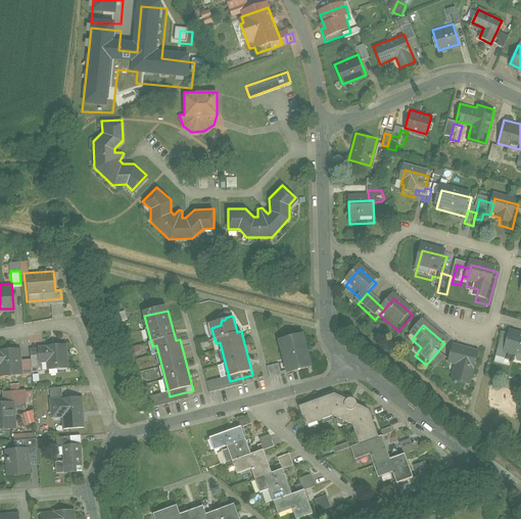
[(520,339),(511,337),(511,339),(504,337),(496,367),(505,369),(508,358),(520,361),(520,339)]
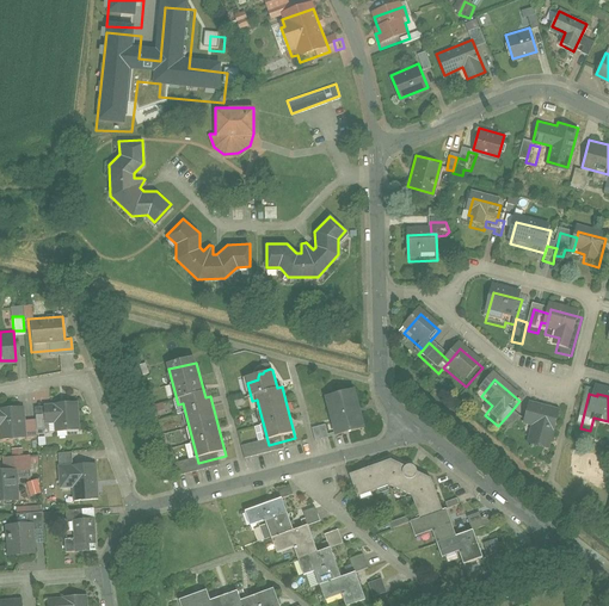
[(328,402),(338,440),(367,433),(356,395),(328,402)]
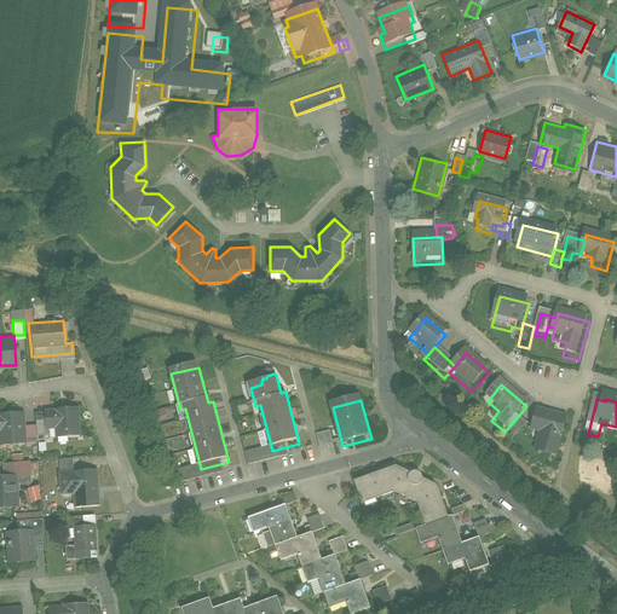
[(55,426),(55,434),(80,433),(78,406),(42,409),(44,426),(55,426)]
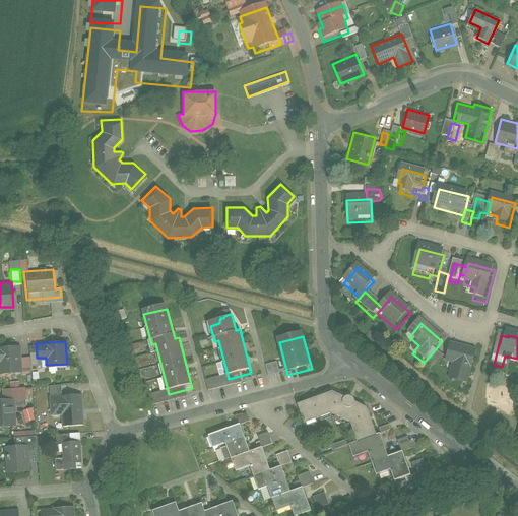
[(37,358),(36,343),(28,344),(29,365),(38,365),(37,358)]
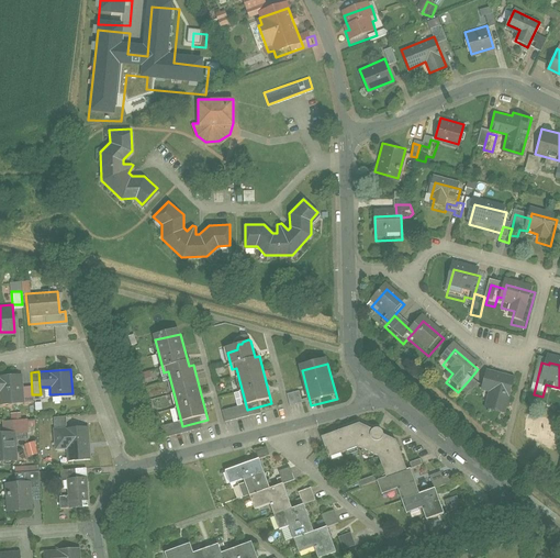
[(0,374),(0,401),(23,400),(21,372),(0,374)]
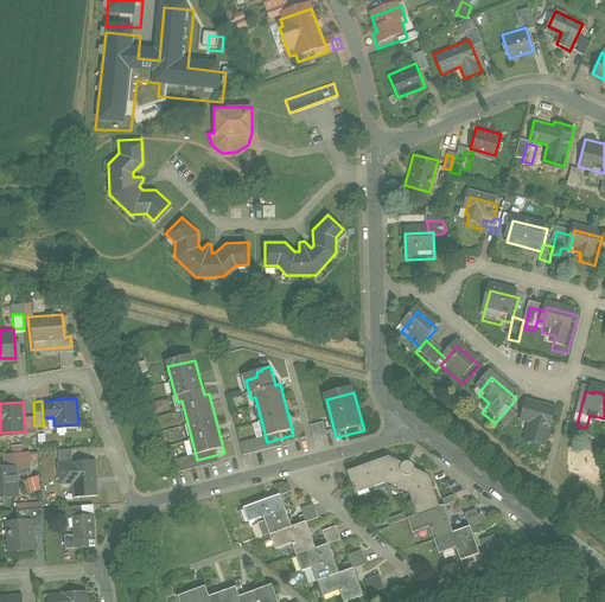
[(530,429),(526,448),(548,453),(556,414),(527,407),(522,428),(530,429)]
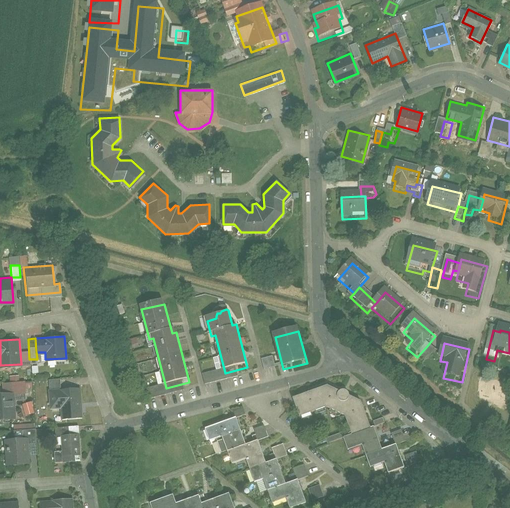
[(431,350),(427,346),(417,357),(422,361),(431,350)]
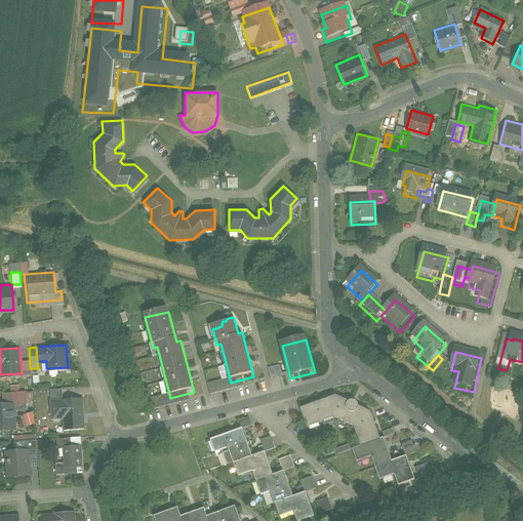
[(447,363),(442,359),(433,370),(438,374),(447,363)]
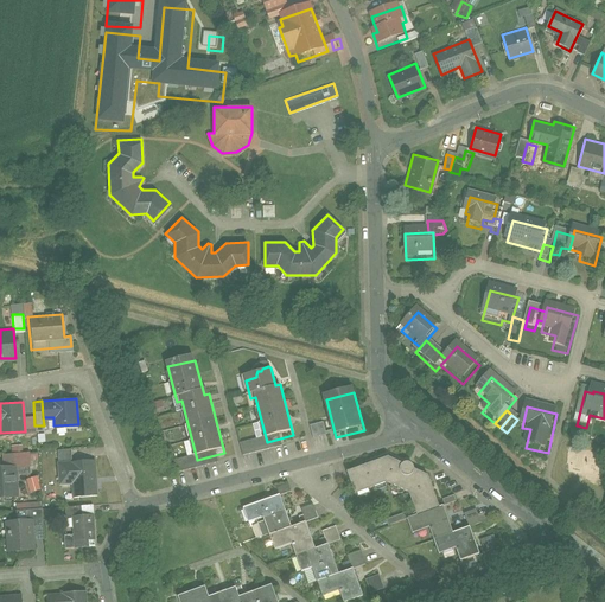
[(56,447),(57,459),(70,459),(70,447),(56,447)]
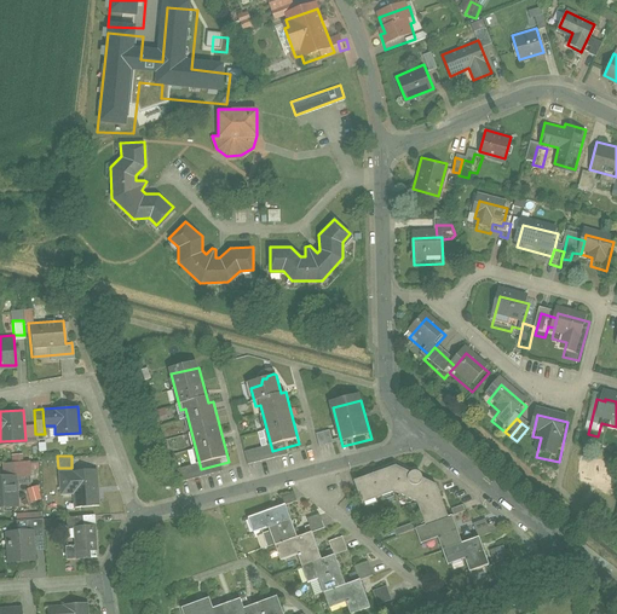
[(424,523),(447,515),(434,484),(421,476),(421,475),(421,474),(420,471),(419,470),(417,470),(416,469),(414,469),(413,470),(411,470),(410,471),(395,464),(352,479),(359,502),(395,490),(398,492),(397,494),(397,496),(397,498),(398,499),(401,500),(402,502),(403,502),(405,502),(407,502),(409,502),(410,500),(411,498),(416,500),(424,523)]
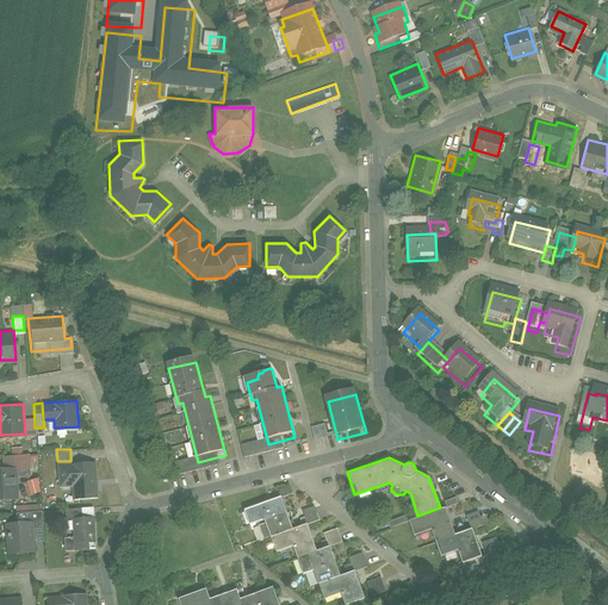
[(57,486),(72,485),(72,497),(97,496),(95,460),(70,461),(57,461),(57,486)]
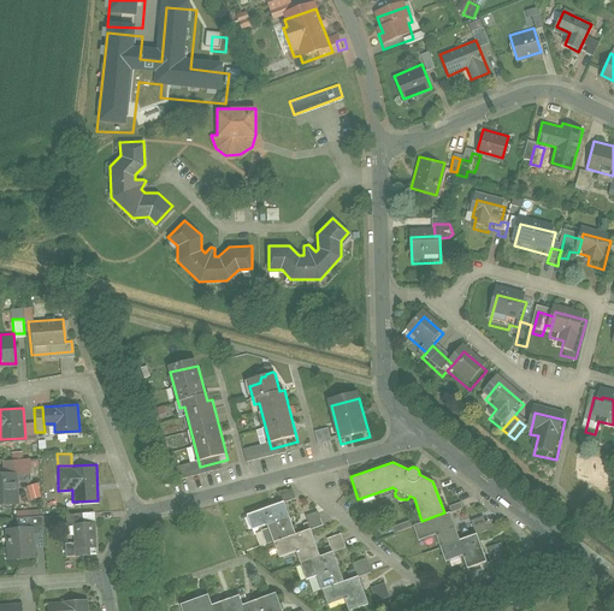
[(16,472),(0,473),(0,502),(18,500),(16,472)]
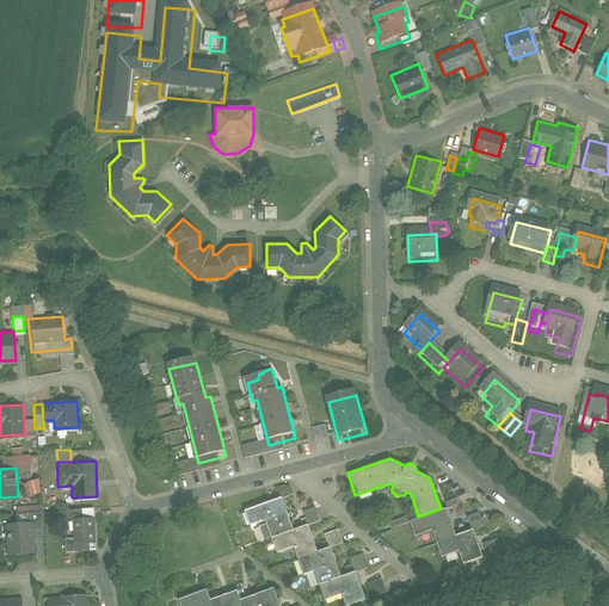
[(42,484),(31,487),(35,501),(47,499),(42,484)]
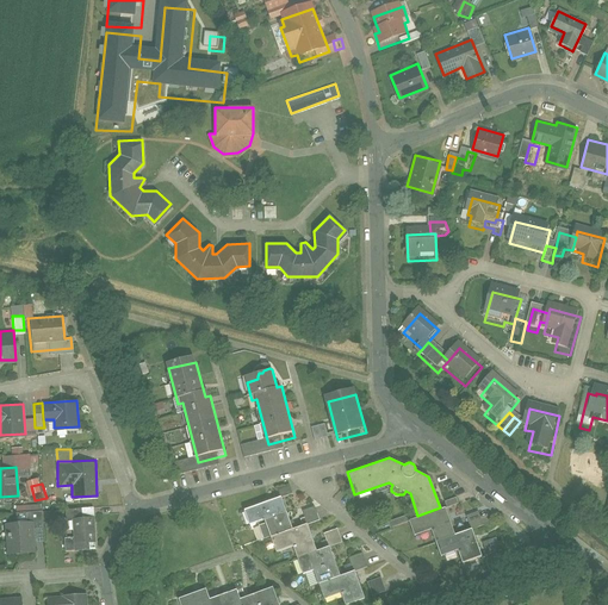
[(340,591),(345,604),(363,598),(358,584),(353,571),(339,575),(336,567),(332,556),(328,546),(316,549),(311,535),(306,522),(292,528),(289,518),(284,504),(280,494),(242,507),(248,524),(262,518),(274,550),(292,544),(302,573),(312,568),(323,597),(340,591)]
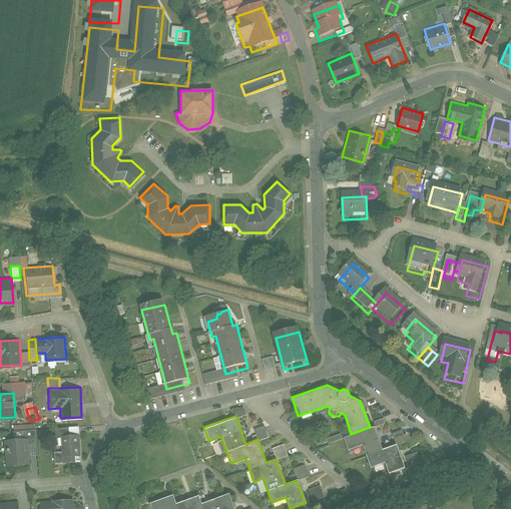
[(384,462),(388,473),(405,467),(401,455),(397,443),(382,448),(378,438),(374,426),(370,427),(351,434),(343,436),(348,450),(362,445),(370,466),(384,462)]
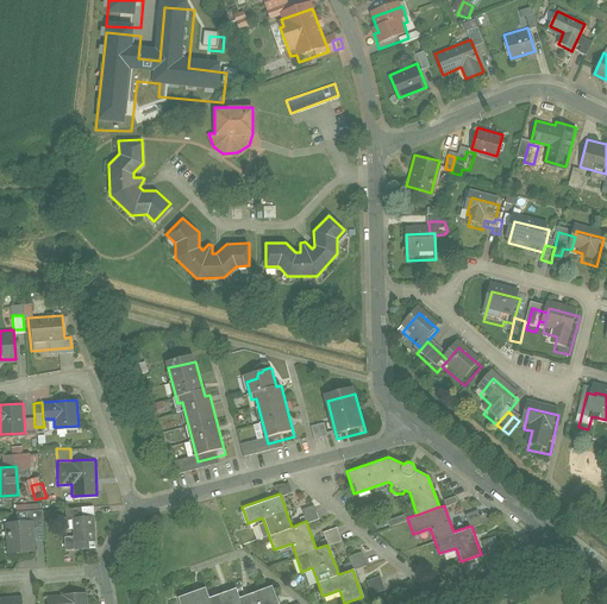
[(95,545),(93,515),(72,516),(73,534),(63,534),(63,547),(95,545)]
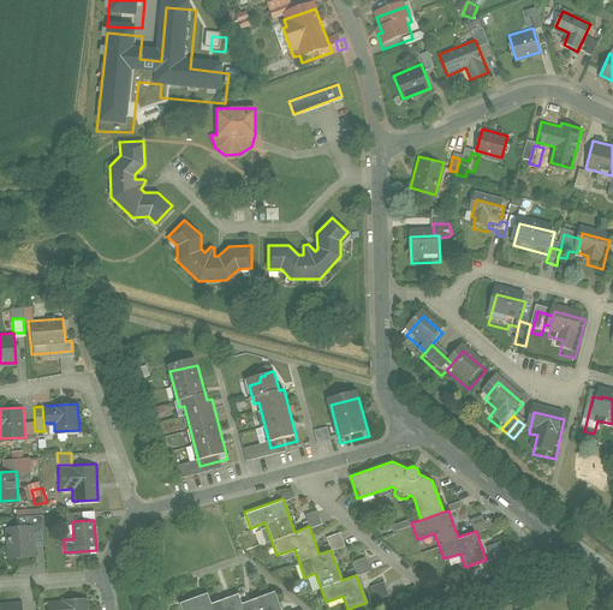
[(480,538),(493,536),(489,521),(476,524),(480,538)]
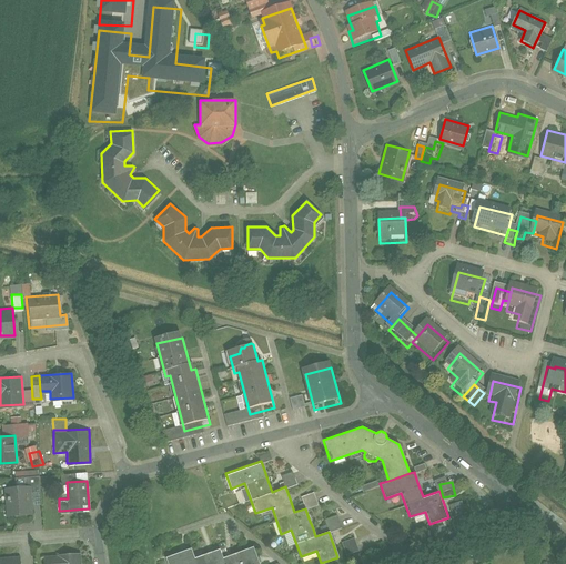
[(30,485),(3,487),(6,514),(31,513),(30,485)]
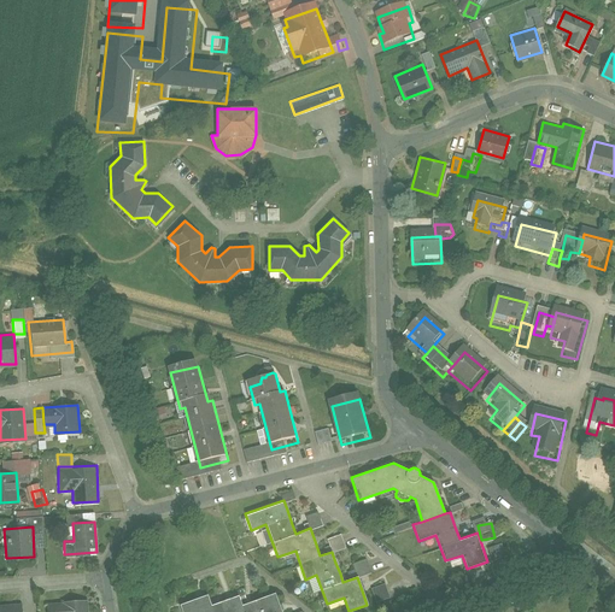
[(358,570),(362,583),(378,580),(374,565),(358,570)]
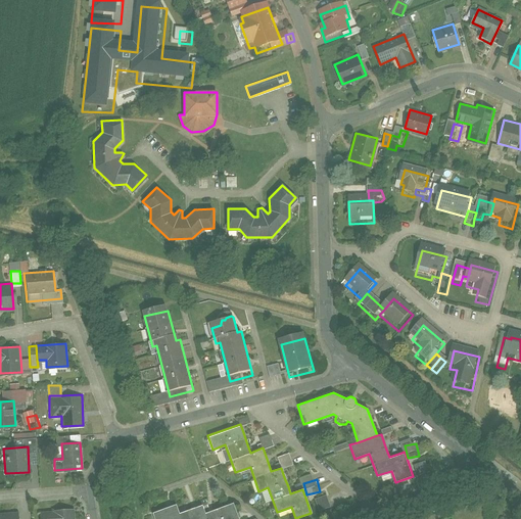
[(320,504),(325,516),(336,511),(331,500),(320,504)]
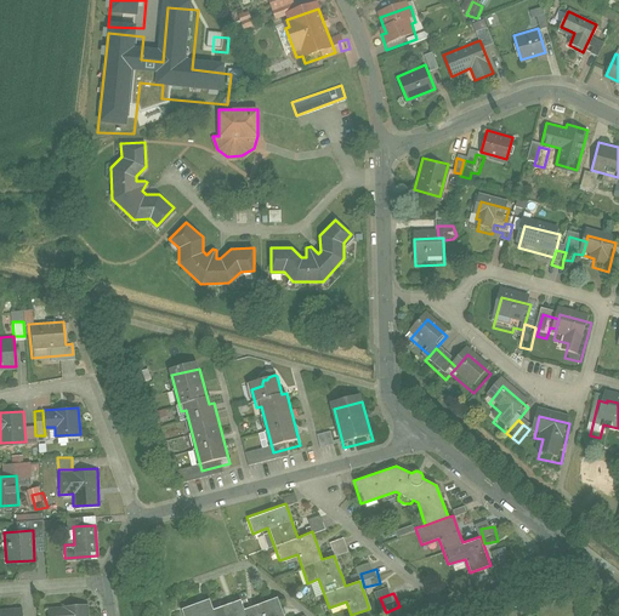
[(283,615),(283,614),(277,597),(260,603),(243,609),(240,599),(226,604),(213,609),(209,598),(194,603),(180,609),(182,615),(283,615)]
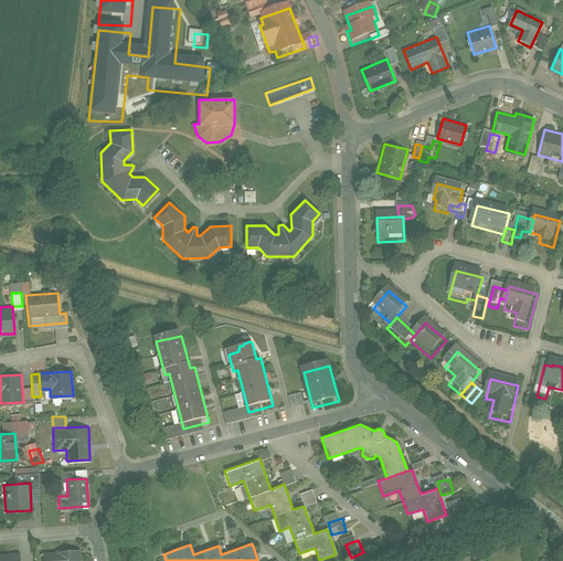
[(43,552),(43,560),(80,560),(80,550),(43,552)]
